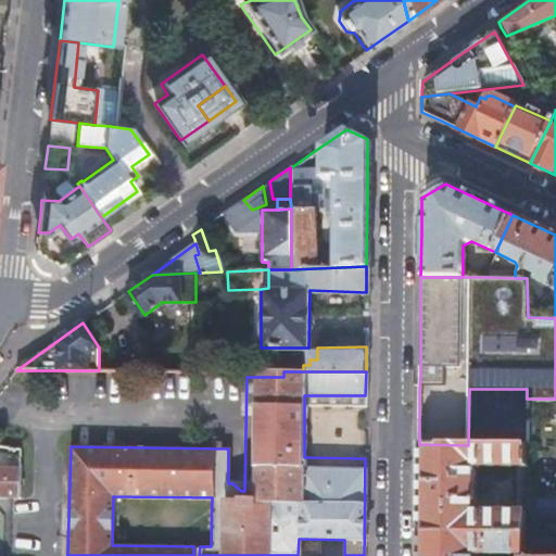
[(525,533),(526,446),(468,445),(419,444),(418,488),(418,532),(525,533)]
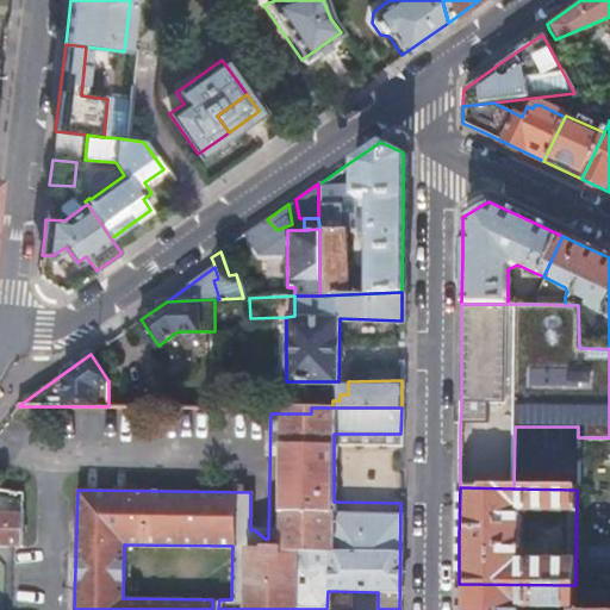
[(0,547),(14,547),(16,493),(0,493),(0,547)]
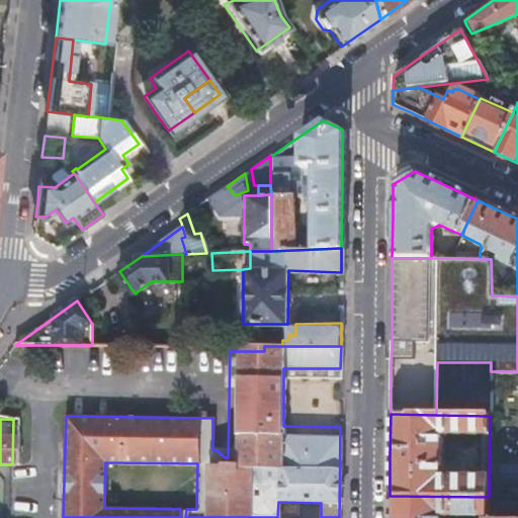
[(489,517),(489,497),(390,496),(389,517),(489,517)]
